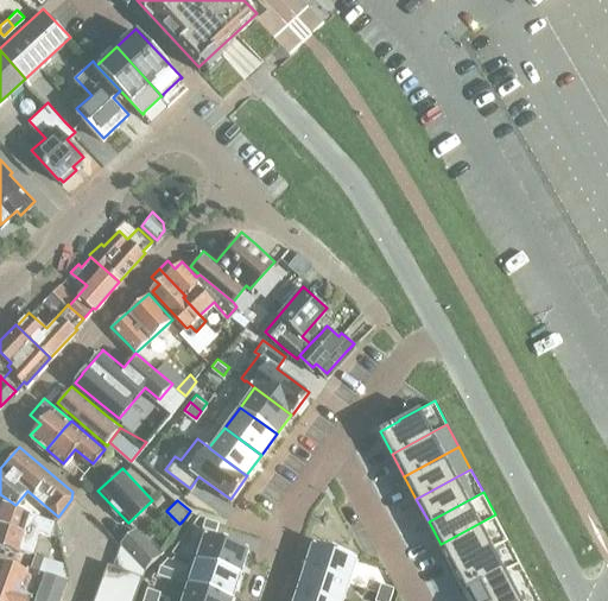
[(5,501),(0,516),(0,522),(37,536),(39,529),(58,535),(56,523),(54,523),(55,519),(31,511),(32,511),(16,505),(5,501)]
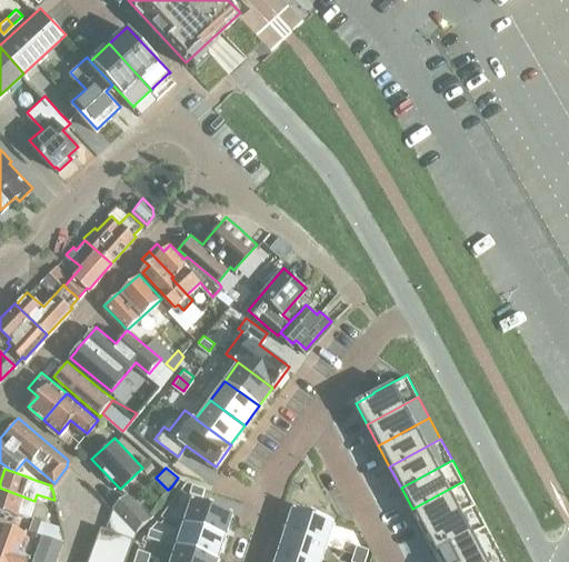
[(192,481),(190,490),(202,494),(205,485),(192,481)]
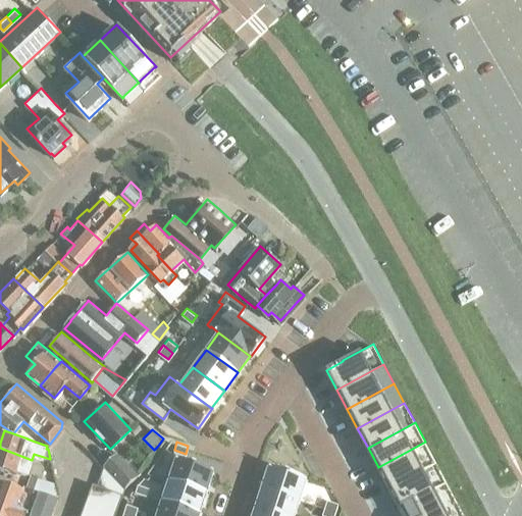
[(425,442),(378,467),(388,486),(435,461),(425,442)]
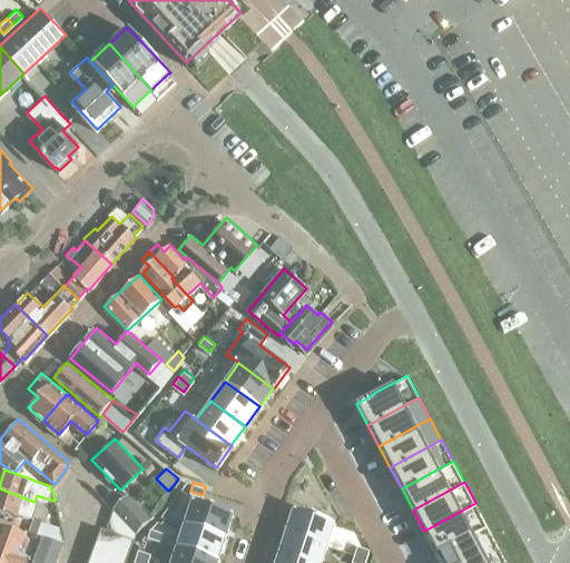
[(35,502),(0,489),(0,510),(18,515),(19,511),(30,515),(35,502)]
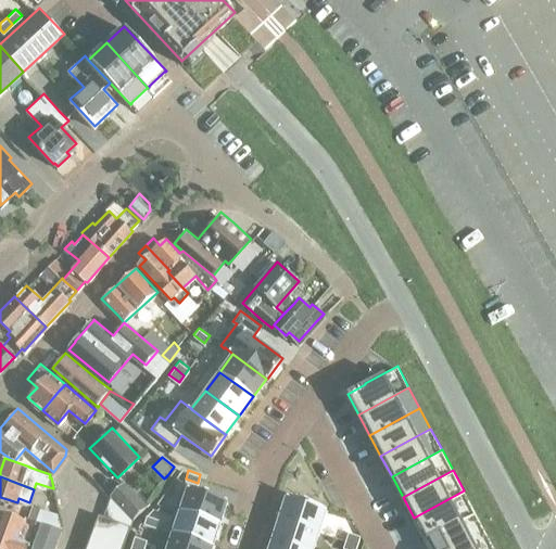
[(112,493),(134,516),(147,503),(125,481),(112,493)]
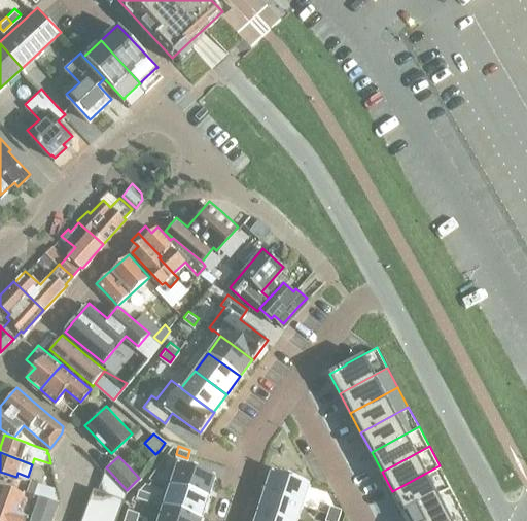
[(209,494),(215,474),(173,460),(167,480),(209,494)]
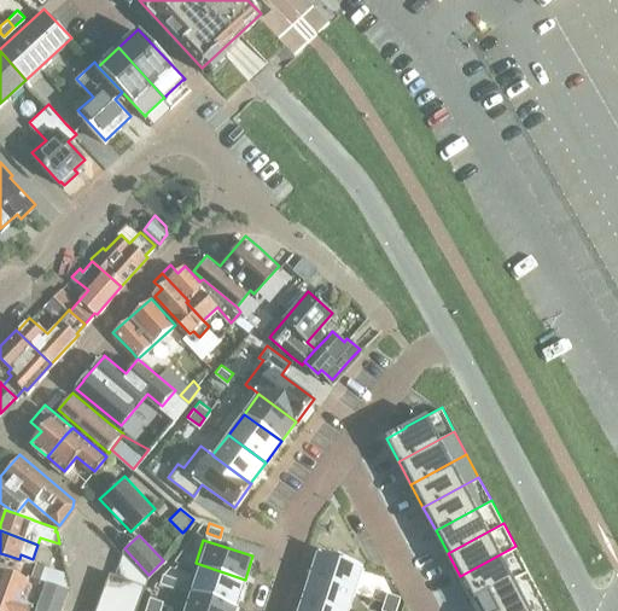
[(516,546),(460,576),(472,599),(528,569),(516,546)]
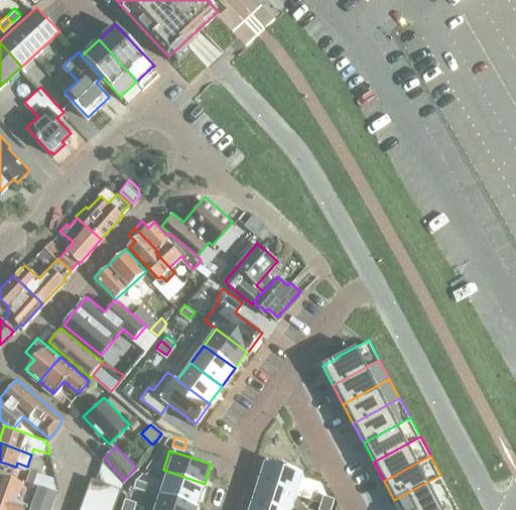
[(79,509),(113,509),(124,482),(103,460),(96,479),(92,477),(79,509)]
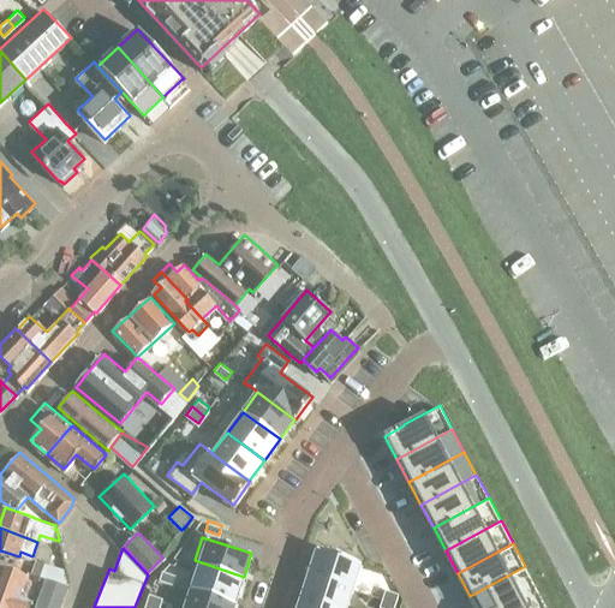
[(317,548),(310,572),(353,586),(362,562),(317,548)]
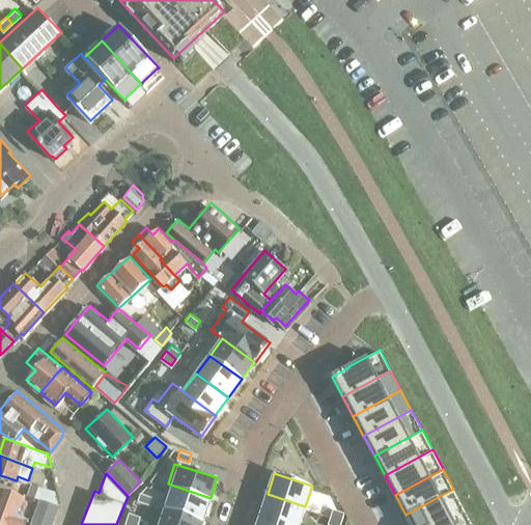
[(27,493),(34,495),(38,484),(31,481),(27,493)]
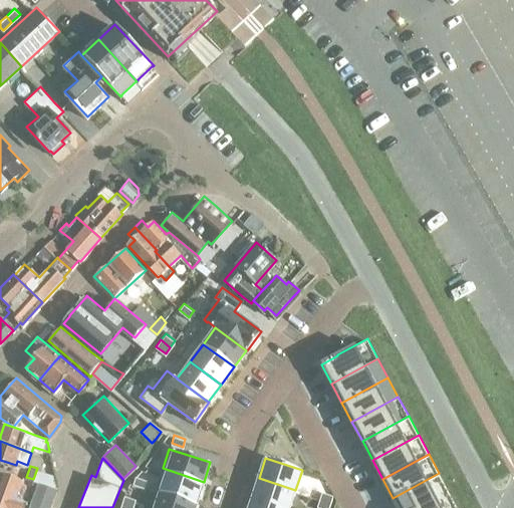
[(155,491),(160,492),(160,490),(197,502),(204,482),(163,468),(155,491)]
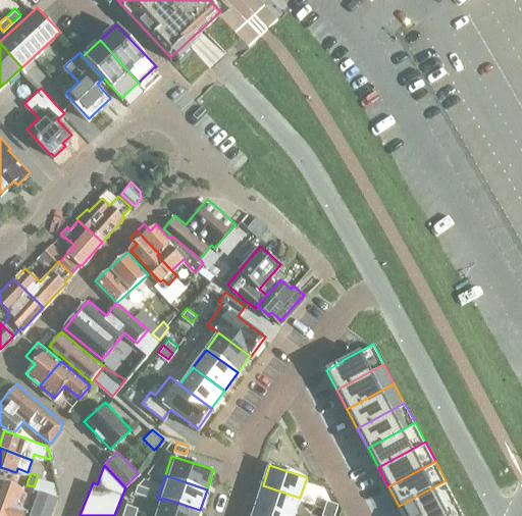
[(0,479),(0,515),(23,515),(27,509),(16,506),(23,487),(0,480),(0,479)]
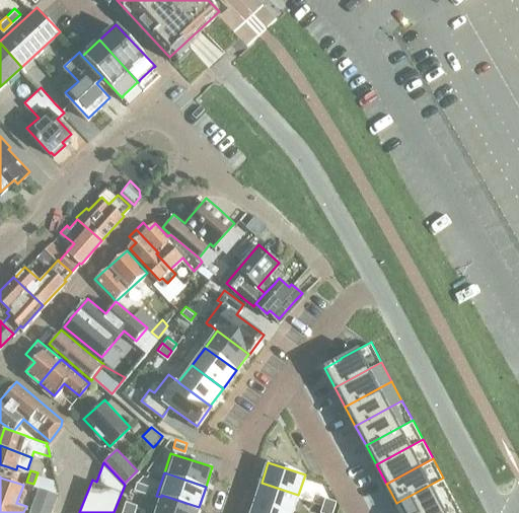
[(461,512),(443,478),(396,503),(401,512),(461,512)]
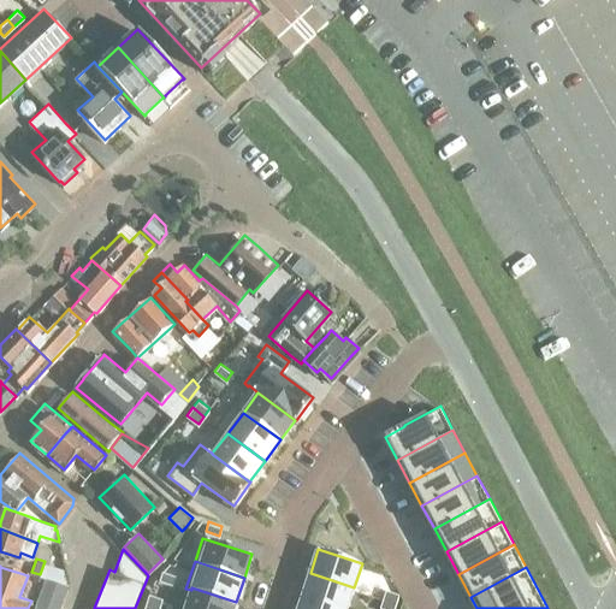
[(163,569),(159,579),(173,584),(176,574),(163,571),(163,569)]
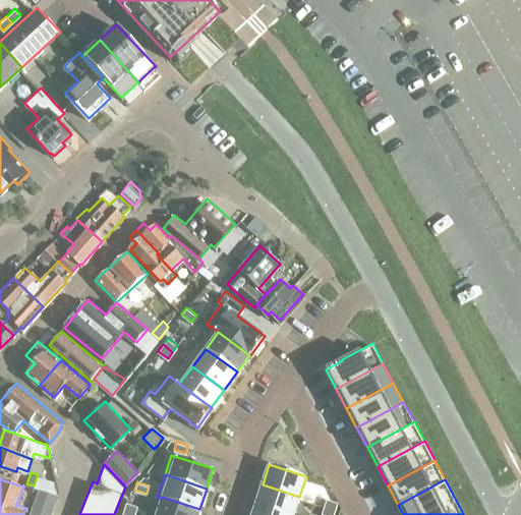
[(263,484),(255,504),(288,514),(292,514),(299,497),(263,484)]
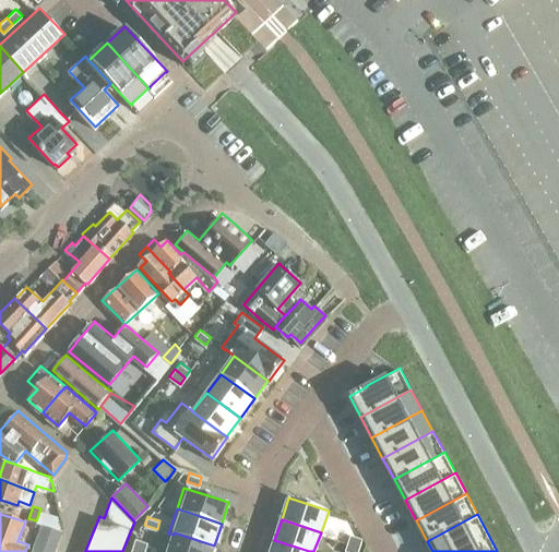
[(54,551),(61,529),(54,527),(54,528),(40,524),(32,549),(38,551),(54,551)]
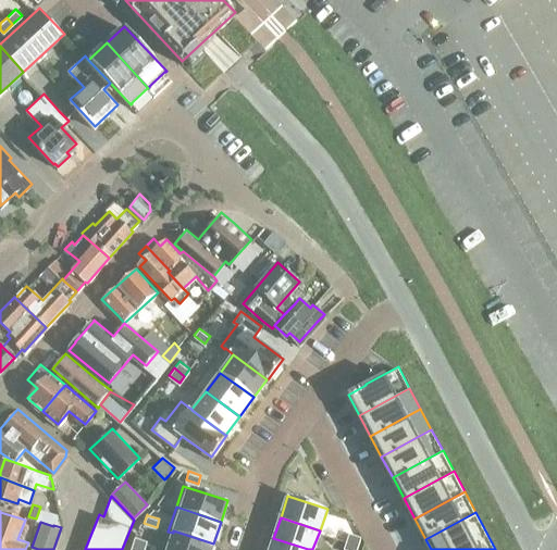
[(173,533),(166,549),(211,549),(213,544),(173,530),(173,533)]
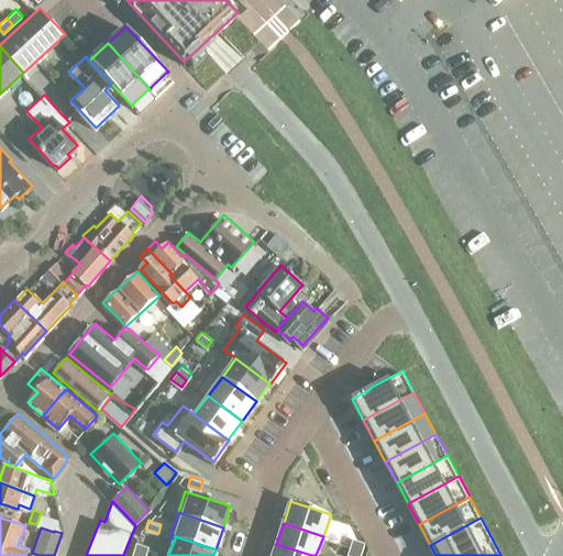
[(353,536),(350,545),(362,548),(365,541),(353,536)]
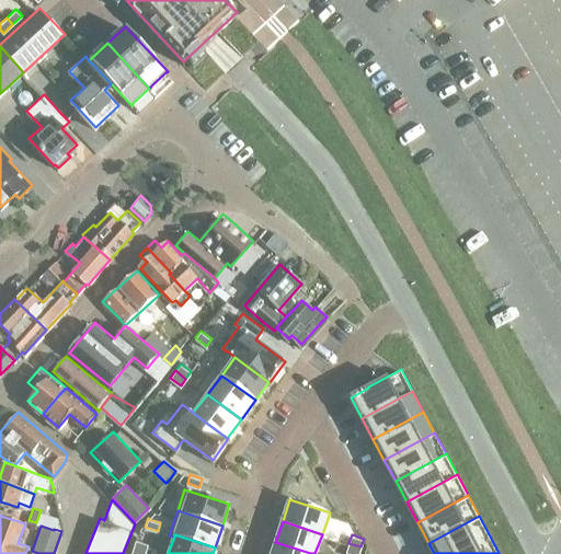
[(136,540),(133,547),(146,552),(148,543),(136,540)]
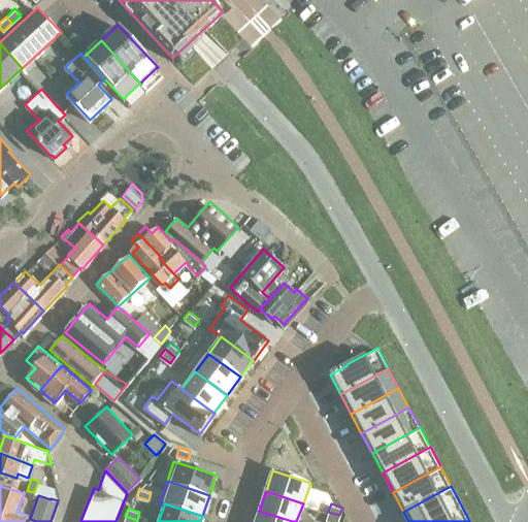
[(292,521),(259,511),(255,521),(292,521)]
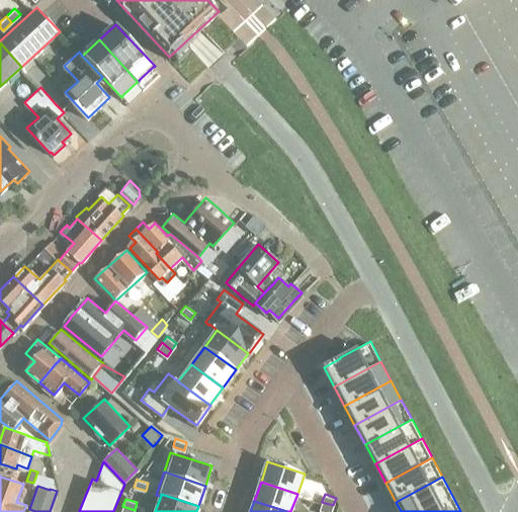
[(322,502),(319,509),(327,511),(331,511),(333,505),(322,502)]
